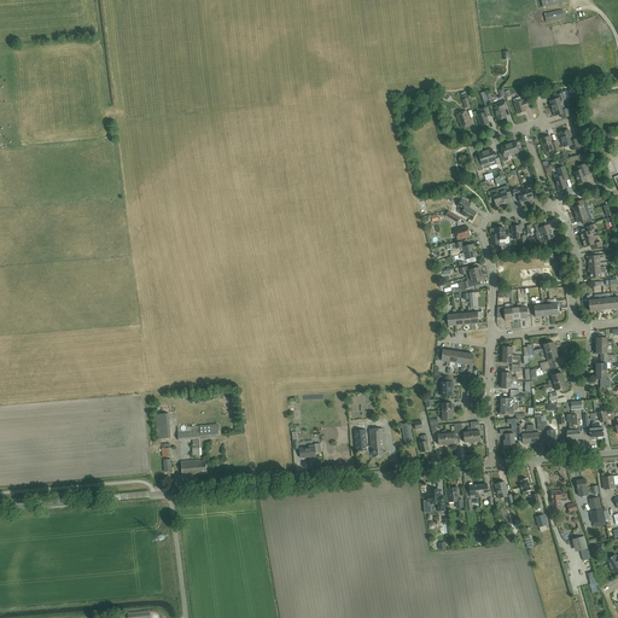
[(563,10),(544,13),(546,22),(564,18),(563,10)]
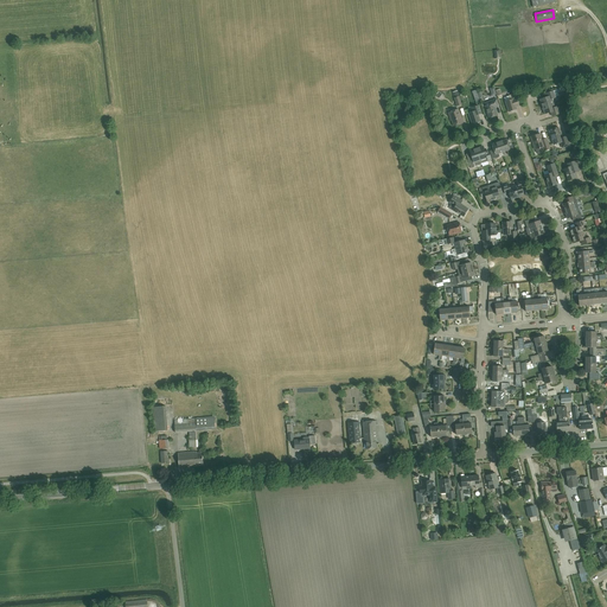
[(545,94),(547,97),(540,100),(542,107),(554,103),(551,100),(555,98),(553,91),(545,94)]
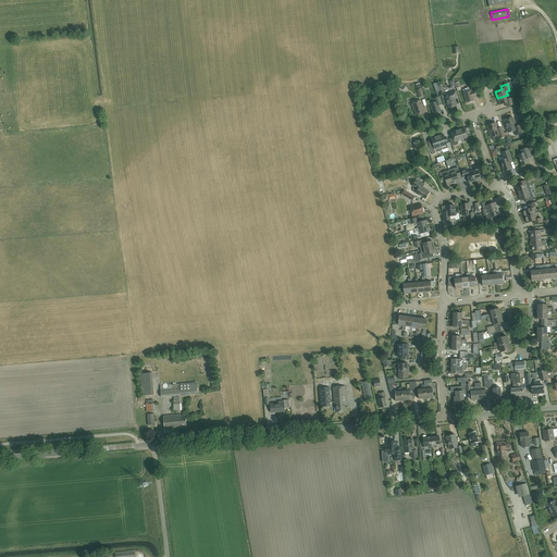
[(473,101),(472,101),(473,100),(472,99),(477,97),(472,86),(467,88),(462,89),(463,94),(467,102),(469,102),(470,102),(470,103),(472,102),(473,101)]
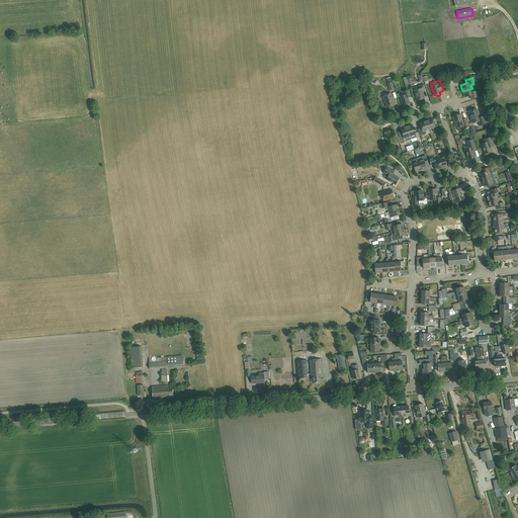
[(424,84),(417,87),(418,89),(414,90),(418,101),(425,98),(423,92),(426,91),(424,84)]
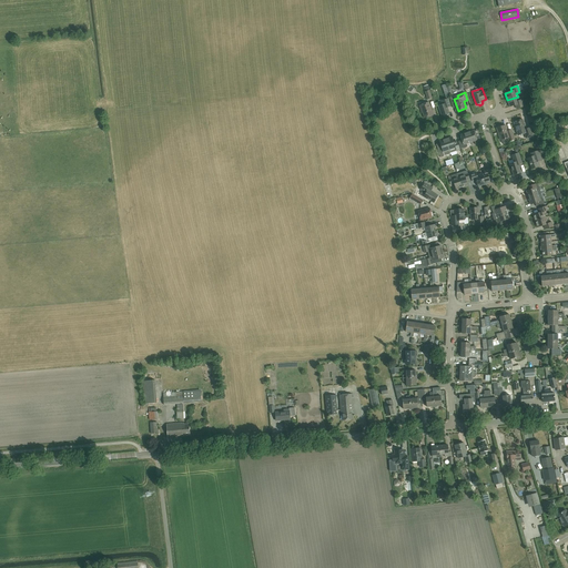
[(518,97),(507,100),(509,107),(516,105),(517,108),(525,105),(523,100),(519,101),(518,97)]
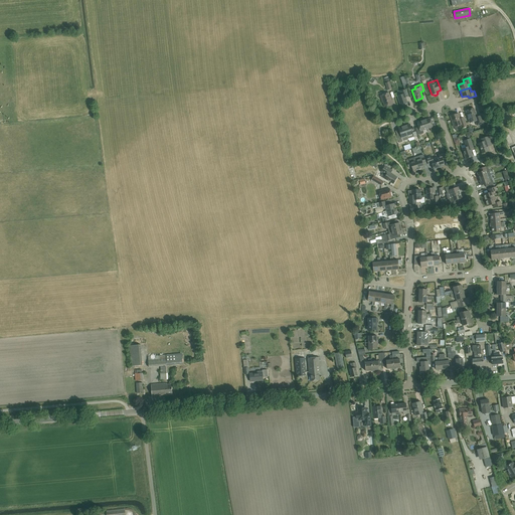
[(400,92),(401,95),(397,97),(400,106),(407,103),(405,98),(408,97),(406,90),(400,92)]
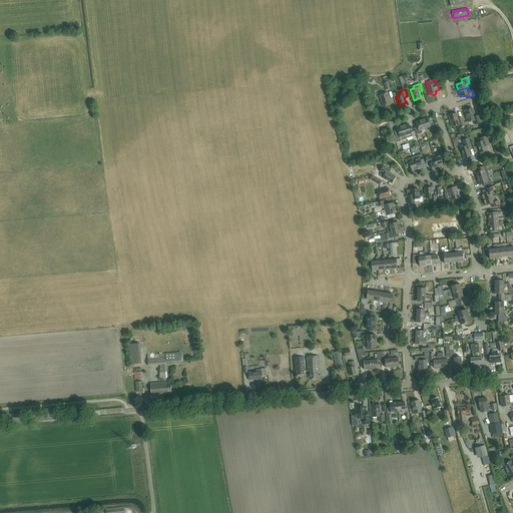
[(388,92),(379,95),(381,100),(384,106),(391,104),(388,92)]
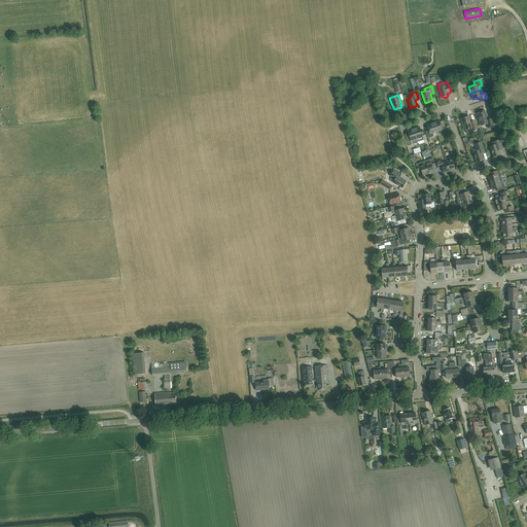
[(492,118),(488,119),(485,111),(477,113),(481,126),(487,124),(488,129),(495,127),(492,118)]
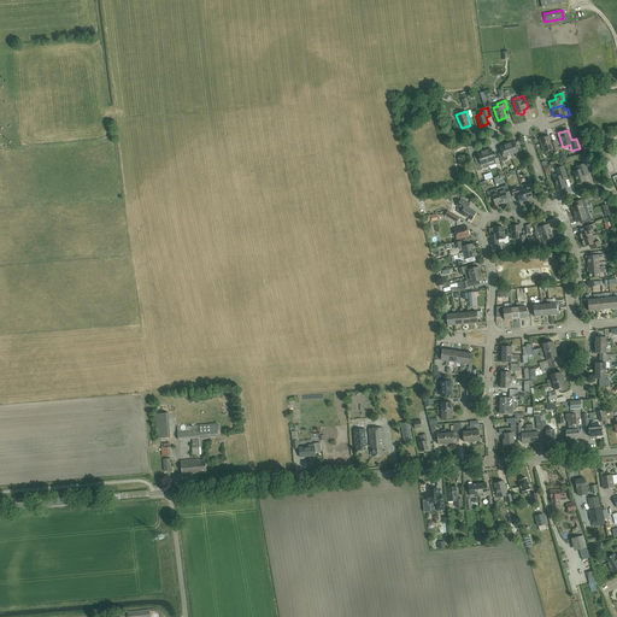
[(556,141),(552,142),(550,136),(540,140),(544,153),(552,150),(553,153),(559,152),(556,141)]
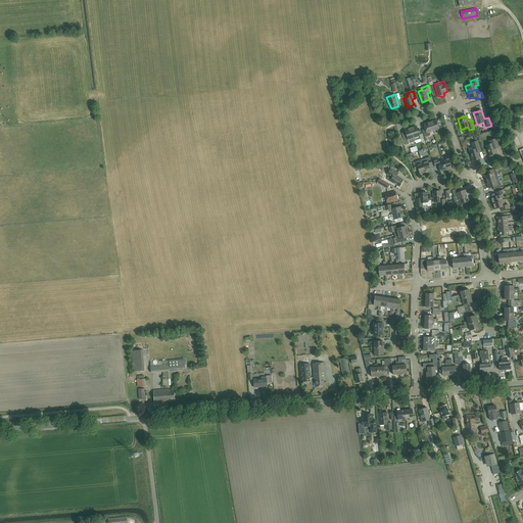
[(430,122),(433,131),(436,130),(437,133),(443,131),(442,126),(438,127),(436,121),(433,122),(432,121),(430,122)]
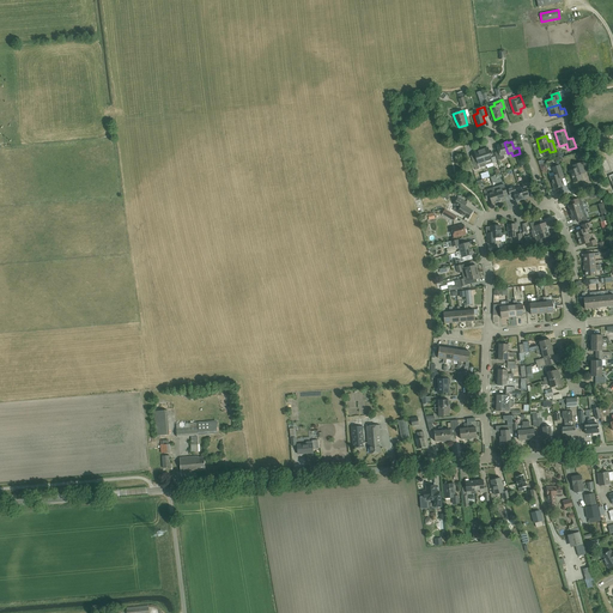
[(508,153),(504,143),(501,144),(501,145),(497,146),(499,153),(495,155),(497,161),(504,158),(503,156),(508,153)]
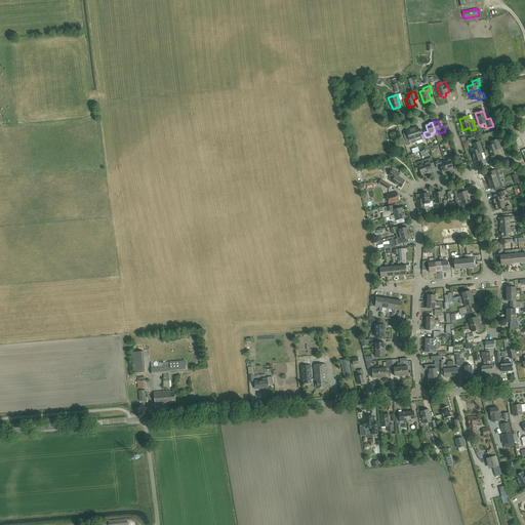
[(412,128),(415,138),(418,137),(419,140),(425,138),(422,131),(419,132),(418,126),(412,128)]
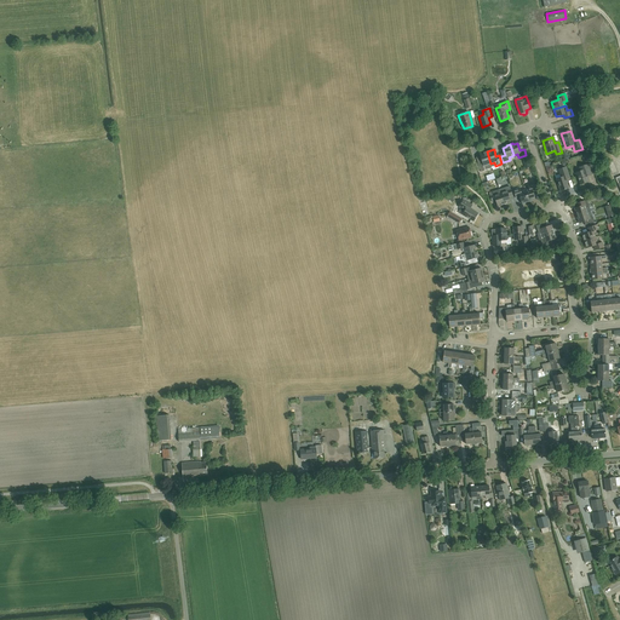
[(491,164),(487,151),(480,154),(481,160),(477,161),(481,172),(488,170),(487,165),(491,164)]
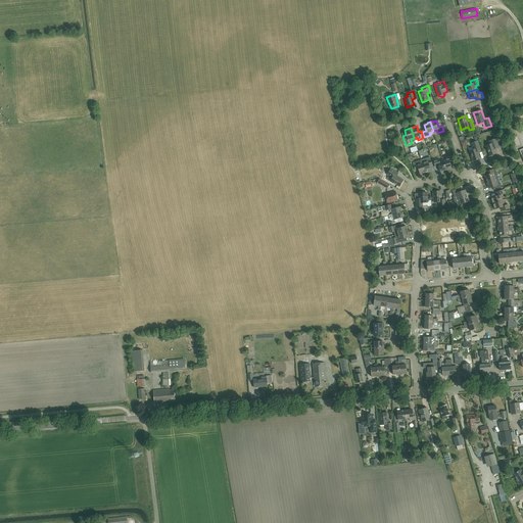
[(489,144),(486,145),(489,155),(495,154),(494,149),(498,148),(495,139),(488,141),(489,144)]
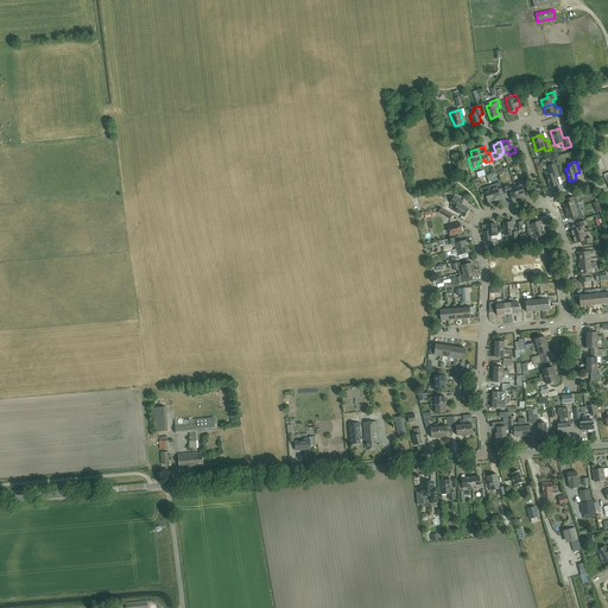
[(558,176),(556,168),(557,168),(556,164),(548,166),(549,170),(550,175),(545,176),(550,188),(557,185),(555,177),(558,176)]
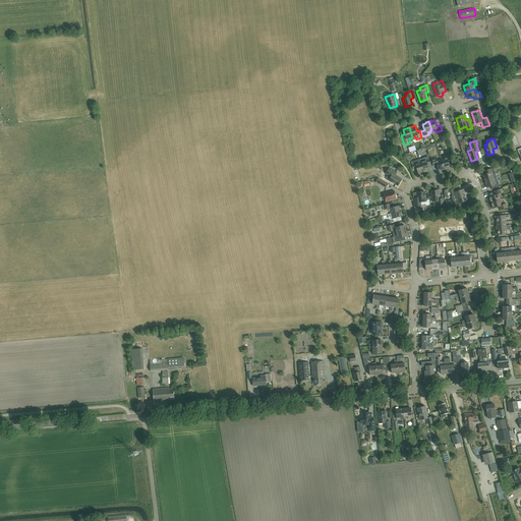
[(441,160),(444,169),(450,168),(448,162),(451,161),(449,154),(443,156),(445,159),(441,160)]
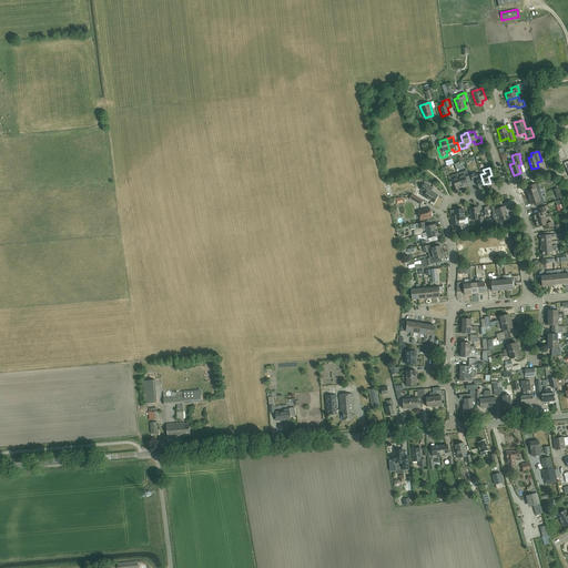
[(458,176),(462,188),(468,185),(466,181),(469,180),(467,171),(460,172),(462,175),(458,176)]
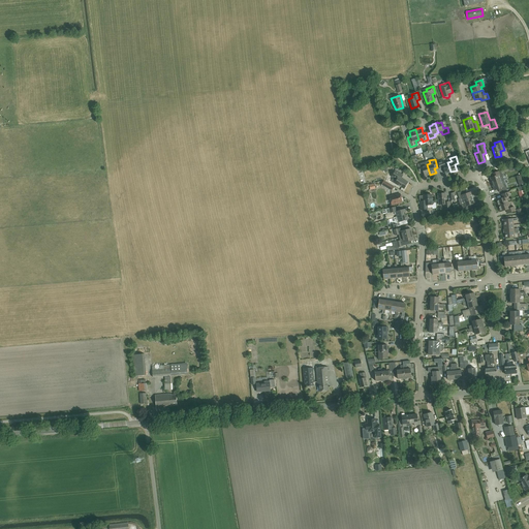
[(450,172),(447,162),(444,163),(443,160),(438,161),(440,168),(443,167),(445,174),(450,172)]
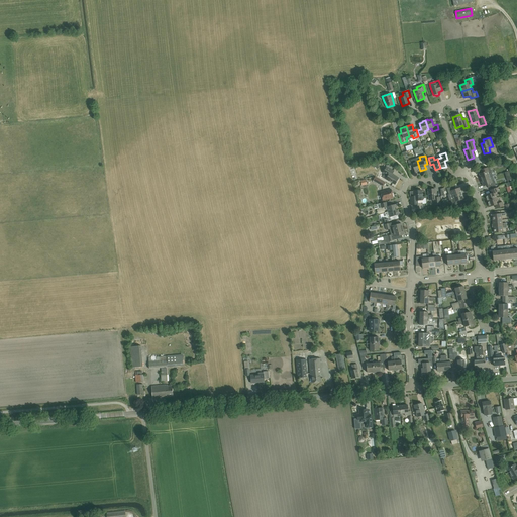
[(420,171),(417,161),(414,162),(413,159),(407,161),(410,168),(413,167),(415,172),(420,171)]
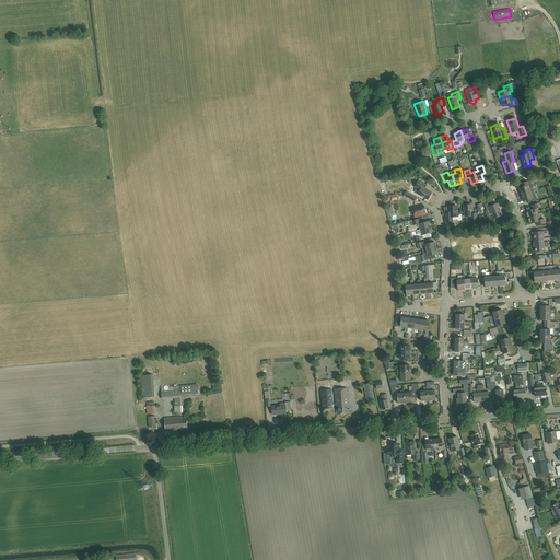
[(420,190),(418,195),(428,200),(432,193),(424,188),(427,185),(419,181),(415,187),(420,190)]
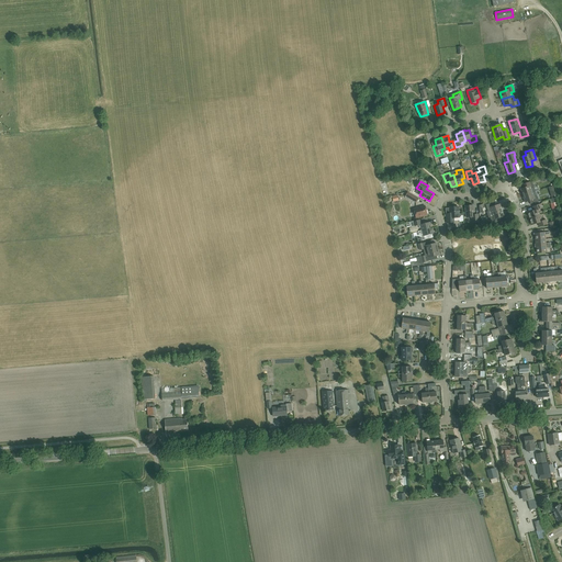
[(523,195),(535,191),(534,187),(531,181),(524,183),(525,187),(520,189),(523,195)]
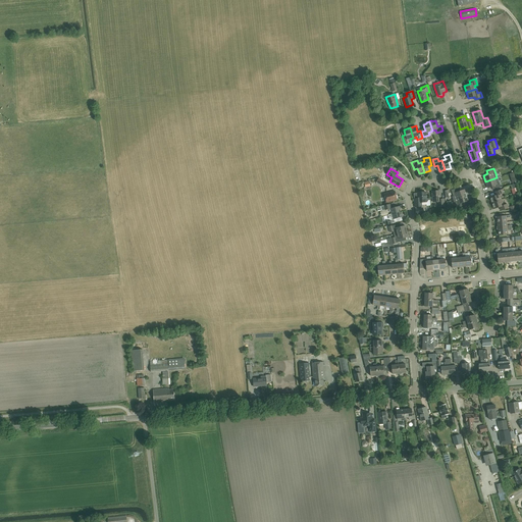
[(497,177),(485,181),(487,189),(491,187),(492,190),(501,187),(499,181),(497,177)]
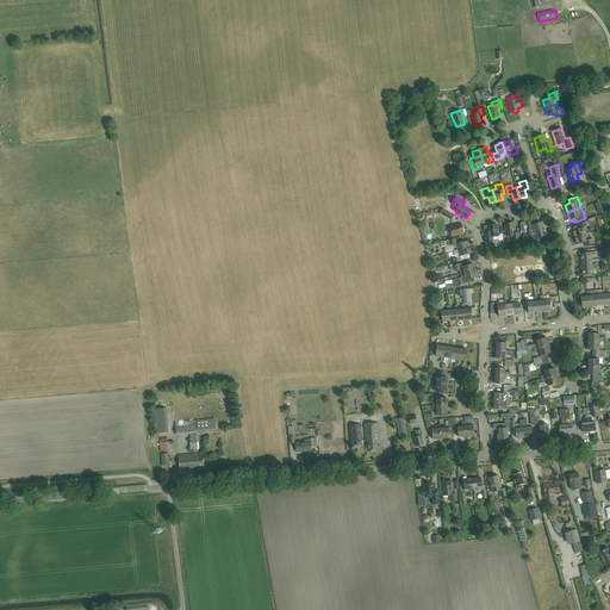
[(443,209),(441,212),(452,219),(454,216),(443,209)]
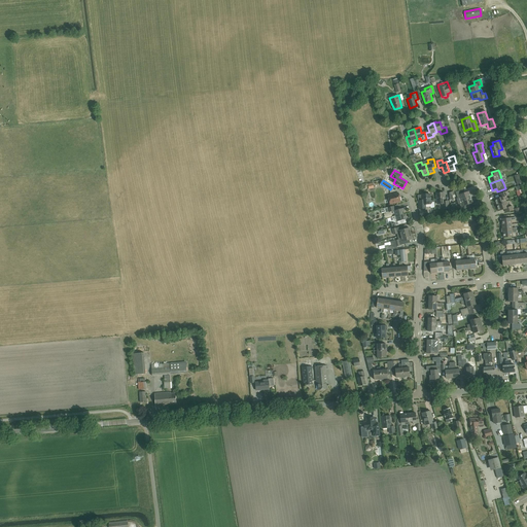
[(462,190),(456,191),(457,198),(460,198),(461,200),(470,198),(468,191),(464,192),(463,189),(462,190)]
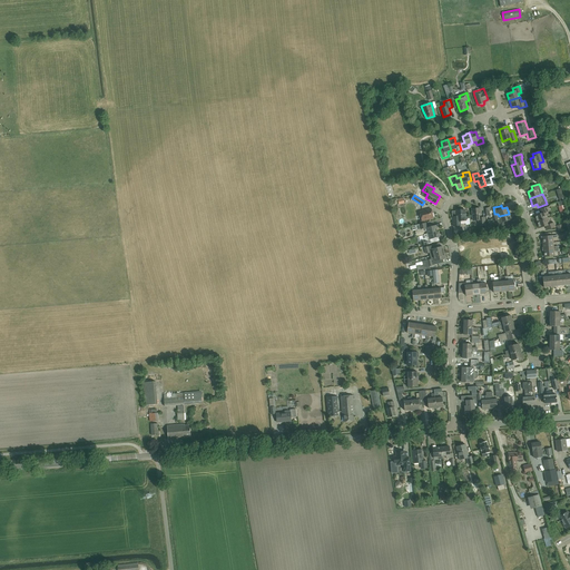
[(537,222),(548,218),(546,213),(550,212),(548,207),(540,209),(541,214),(534,215),(537,222)]
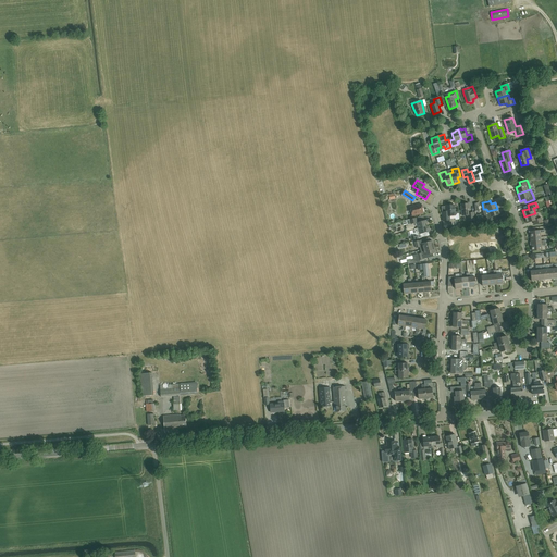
[(421,203),(410,207),(412,215),(423,213),(421,203)]
